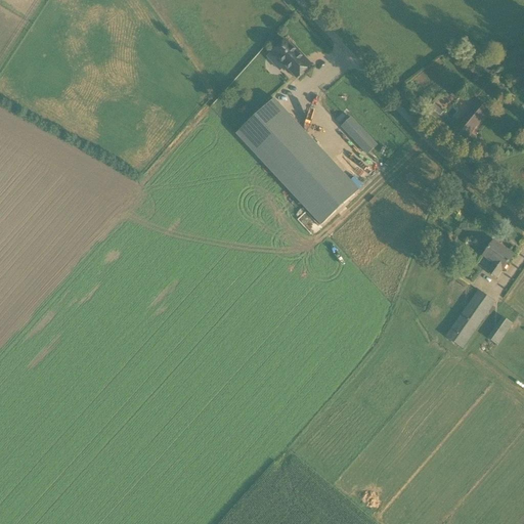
[(311,66),(299,52),(297,53),(286,41),(272,52),(297,79),(311,66)]
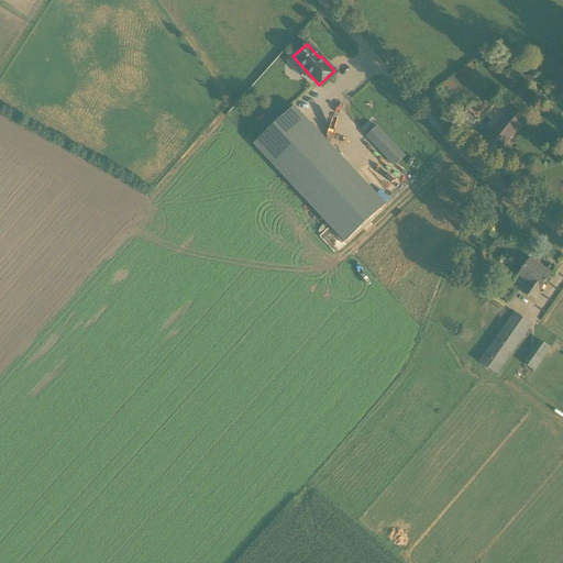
[(497,103),(490,97),(484,103),(490,109),(497,103)]
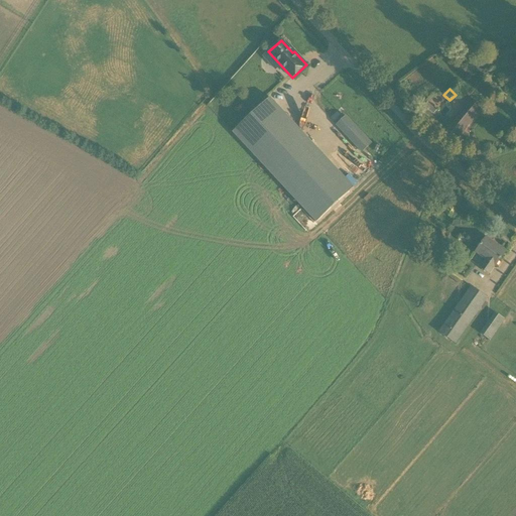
[(270,99),(233,133),(315,223),(353,187),(270,99)]
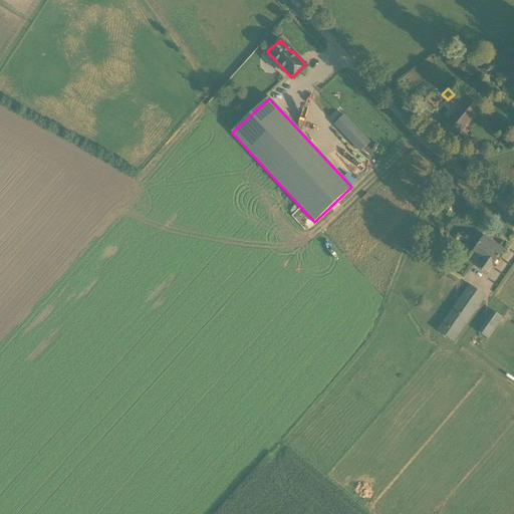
[(481,107),(469,98),(445,126),(443,130),(437,137),(449,147),(481,107)]
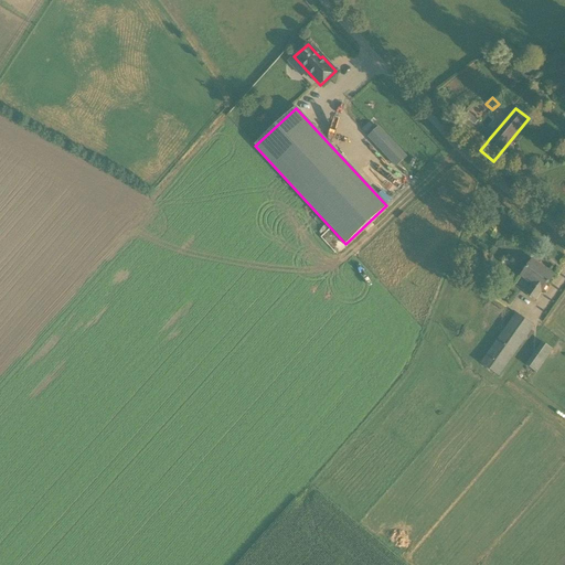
[(460,121),(471,129),(487,142),(489,139),(487,137),(473,126),(478,121),(468,113),(460,121)]
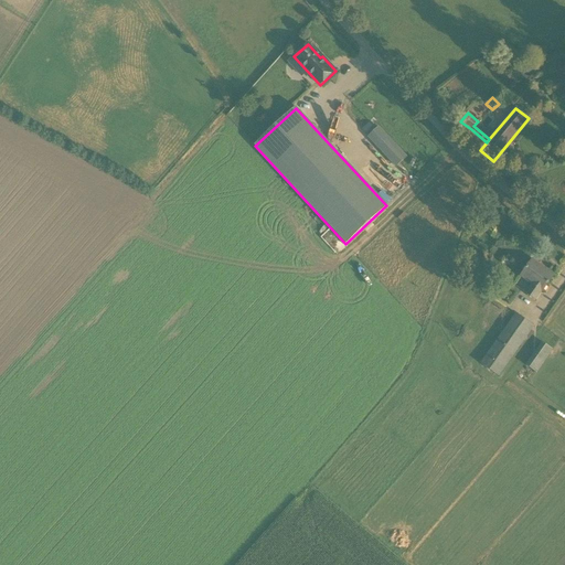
[(460,121),(455,129),(465,138),(471,129),(460,121)]
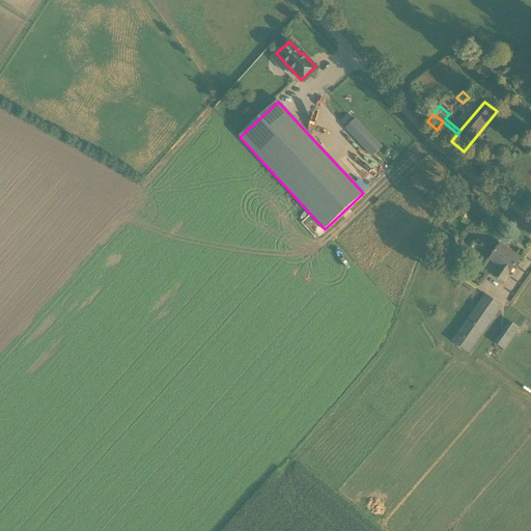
[(372,157),(382,148),(356,120),(346,129),(372,157)]
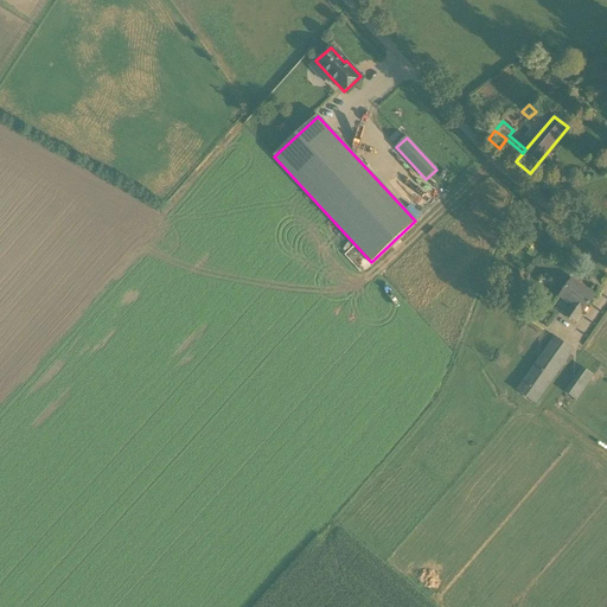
[(582,313),(595,296),(594,295),(593,296),(579,287),(580,286),(572,280),(560,298),(572,306),(564,315),(575,323),(582,313)]
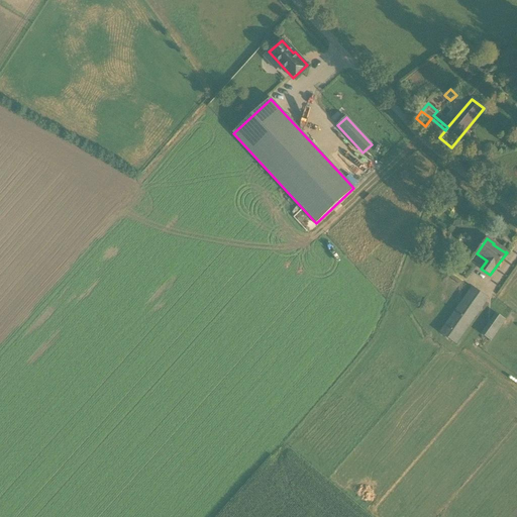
[(485,302),(488,298),(473,287),(440,333),(455,344),(482,308),(484,309),(488,304),(485,302)]
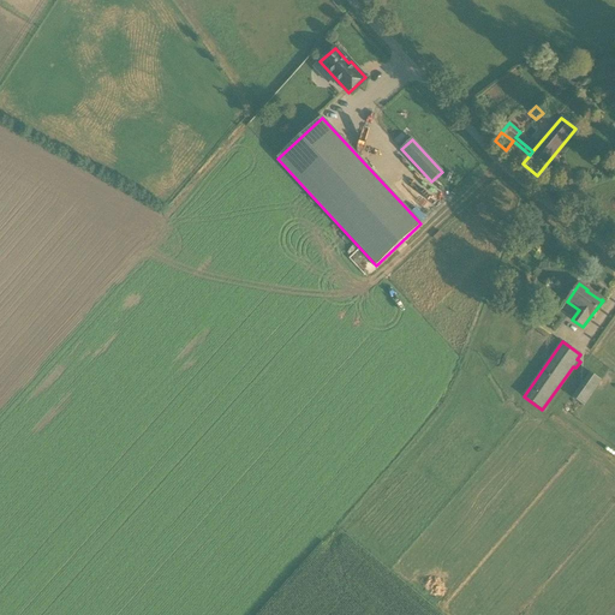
[(584,406),(602,381),(590,372),(572,398),(584,406)]
